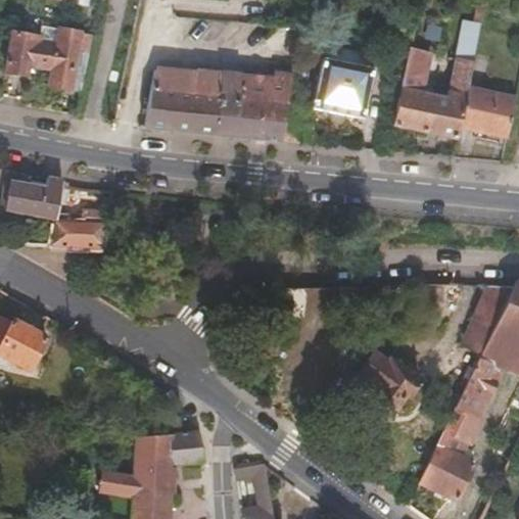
[(463,127),(472,86),(490,0),(482,0),(470,58),(463,57),(453,102),(435,99),(429,133),(460,137),(463,127)]
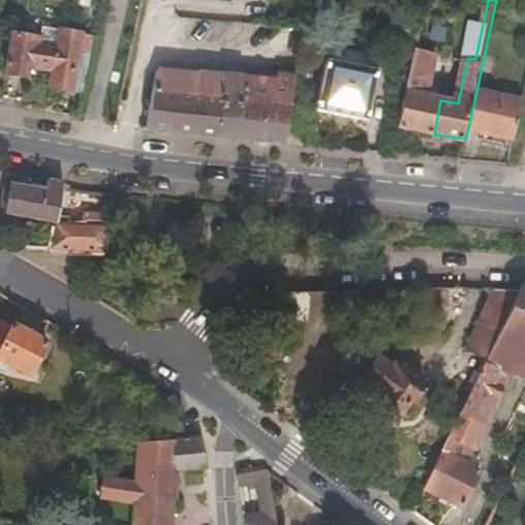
[(91,56),(95,32),(66,27),(62,47),(56,82),(75,86),(82,54),(91,56)]
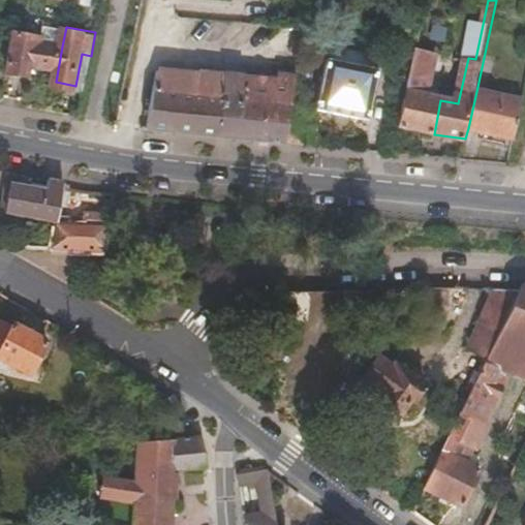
[(7,72),(56,82),(62,47),(43,42),(44,35),(16,30),(7,72)]
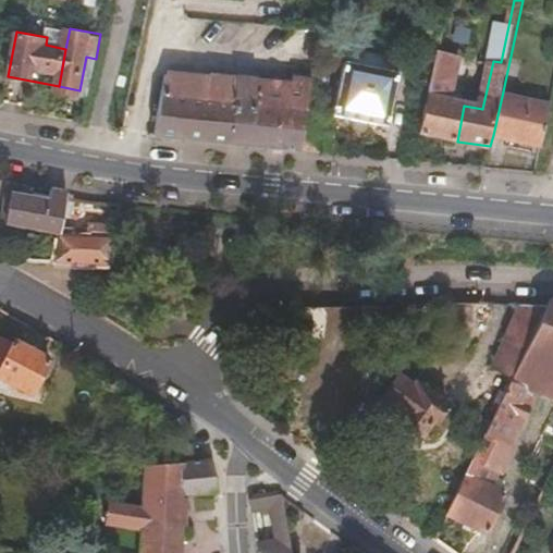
[(391,128),(404,62),(346,52),(333,119),(391,128)]
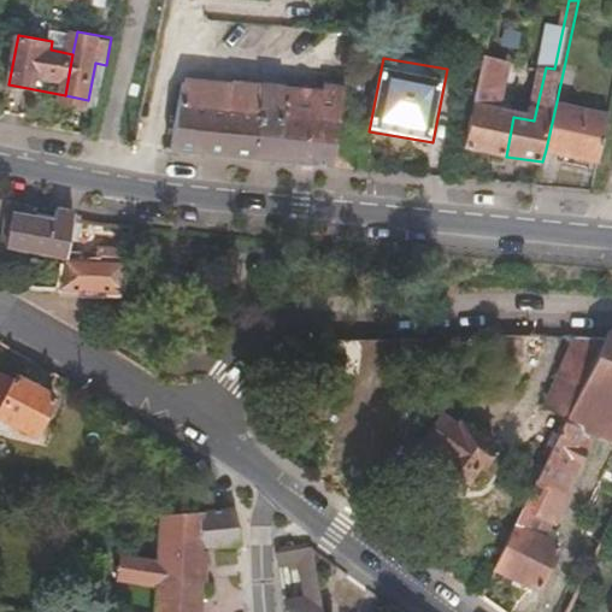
[(88,100),(99,103),(106,65),(95,63),(88,100)]
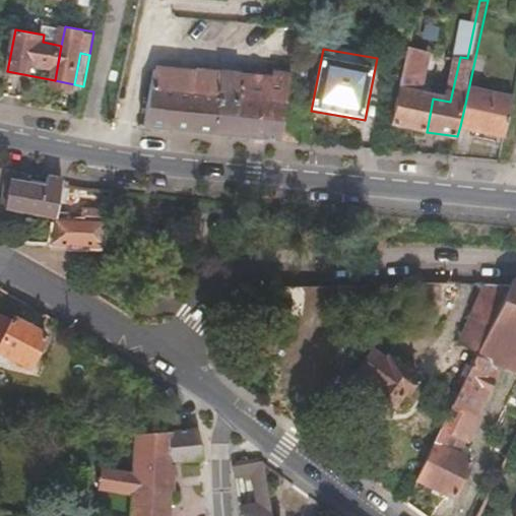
[(280,136),(286,101),(288,91),(291,80),(275,77),(274,83),(200,68),(200,71),(157,62),(144,122),(280,136)]
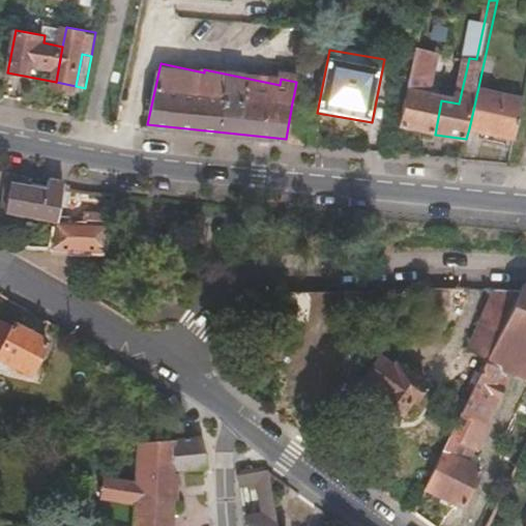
[(435,135),(441,100),(432,98),(438,68),(416,64),(403,130),(435,135)]
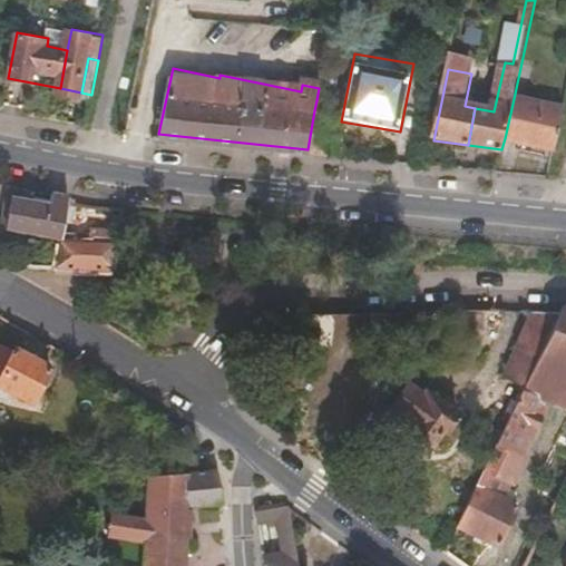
[(337,80),(322,77),(319,88),(316,100),(331,101),(337,80)]
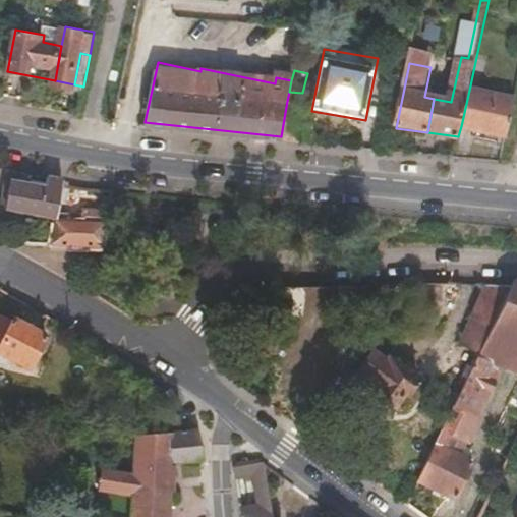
[(506,137),(514,96),(470,85),(461,126),(506,137)]
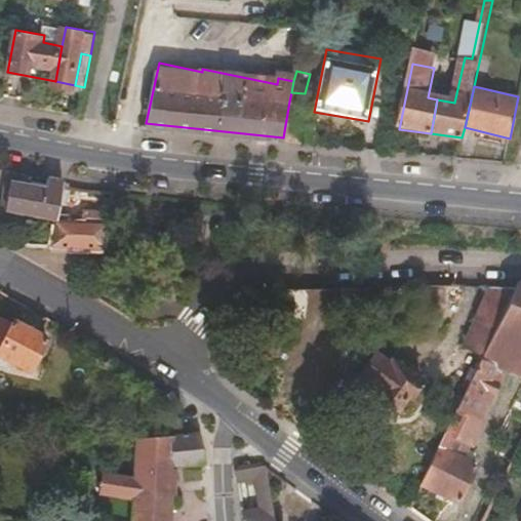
[(283,137),(303,138),(309,106),(289,102),(283,137)]
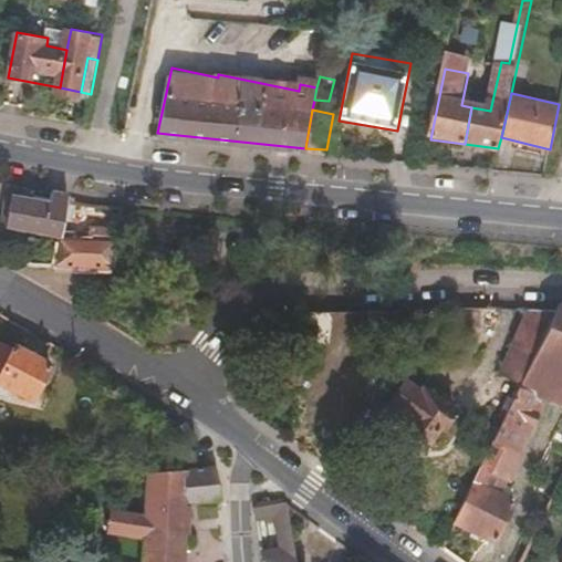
[(71,191),(54,188),(53,194),(35,190),(34,196),(11,191),(2,228),(59,241),(61,232),(69,196),(71,191)]
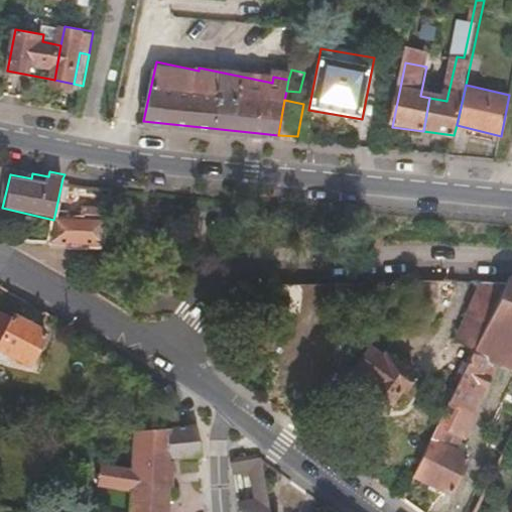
[(53,220),(48,243),(105,244),(111,205),(82,204),(80,222),(67,221),(67,213),(55,212),(53,220)]
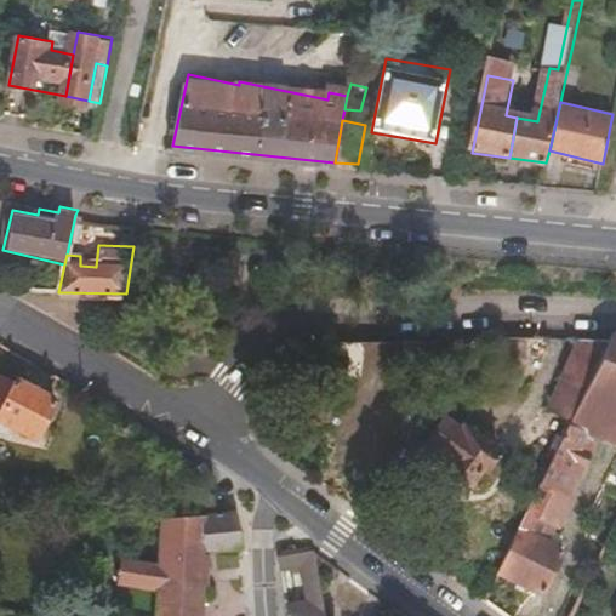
[(615,394),(615,332),(615,334),(614,337),(591,382),(615,394)]
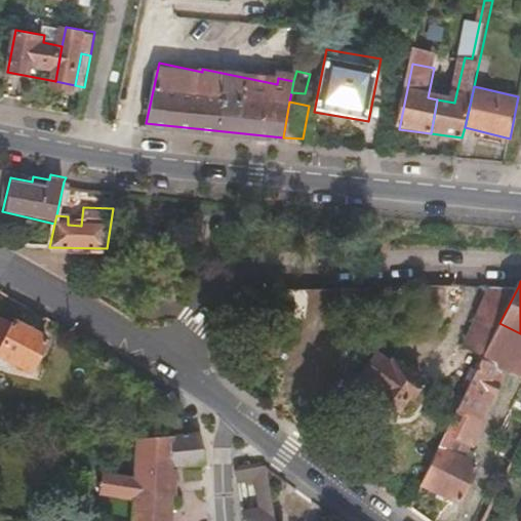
[(519,285),(496,286),(465,346),(483,356),(499,323),(519,285)]
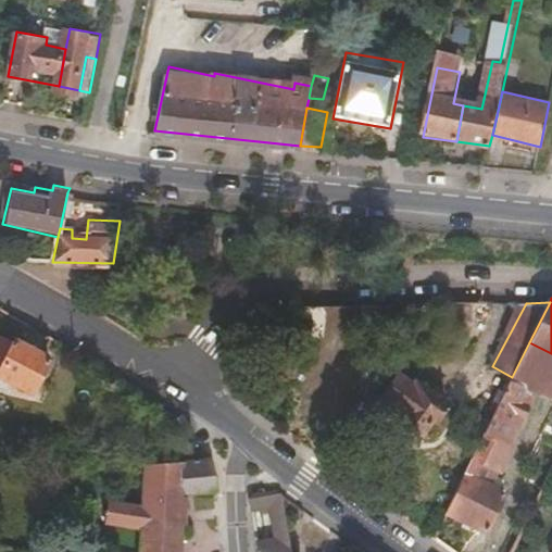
[(0,380),(28,394),(49,355),(0,329),(0,380)]
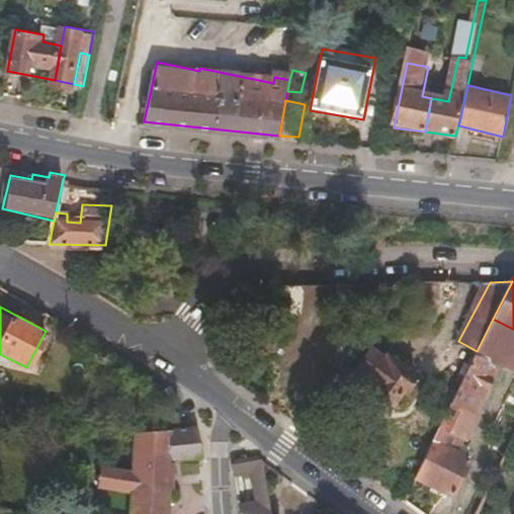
[(499,361),(513,368),(513,329),(493,319),(477,351),(499,361)]
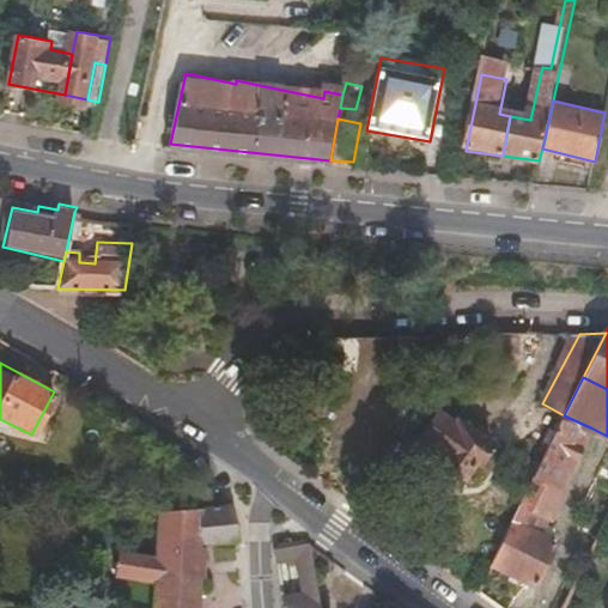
[(466,485),(490,449),(436,409),(411,445),(466,485)]
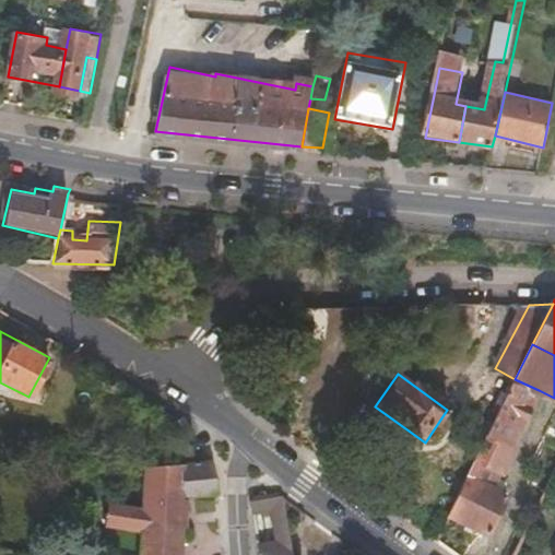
[(539,390),(515,379),(474,460),(497,472),(502,475),(516,446),(511,443),(539,390)]
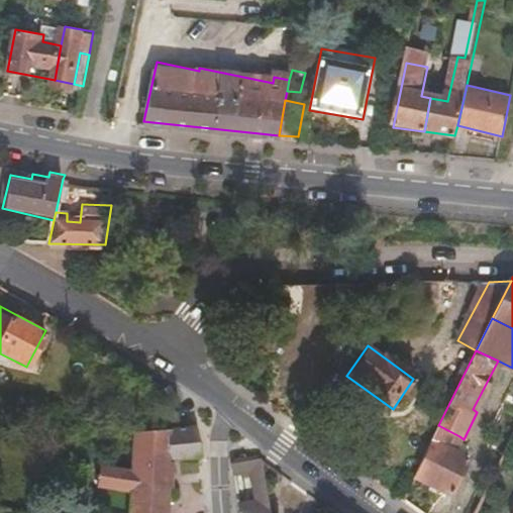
[(192,428),(182,428),(133,425),(129,463),(100,460),(98,483),(126,484),(123,512),(161,512),(167,456),(195,457),(192,428)]
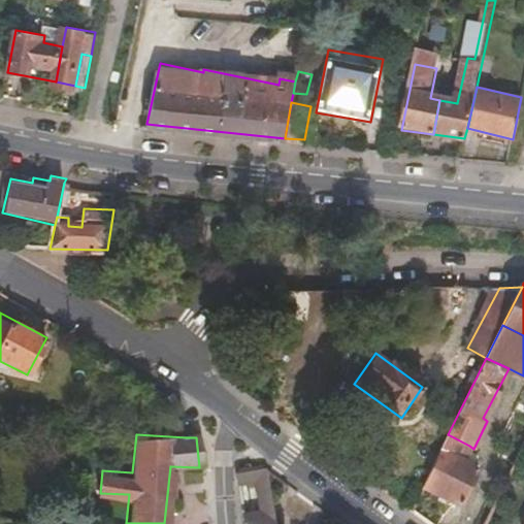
[(441,448),(463,459),(469,446),(448,434),(441,448)]
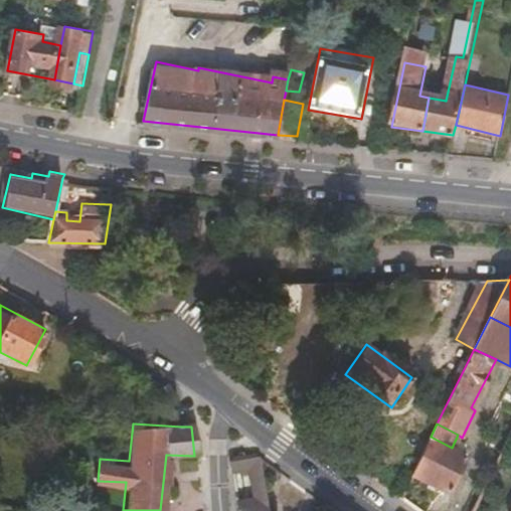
[(431,437),(411,475),(450,493),(470,456),(452,448),(431,437)]
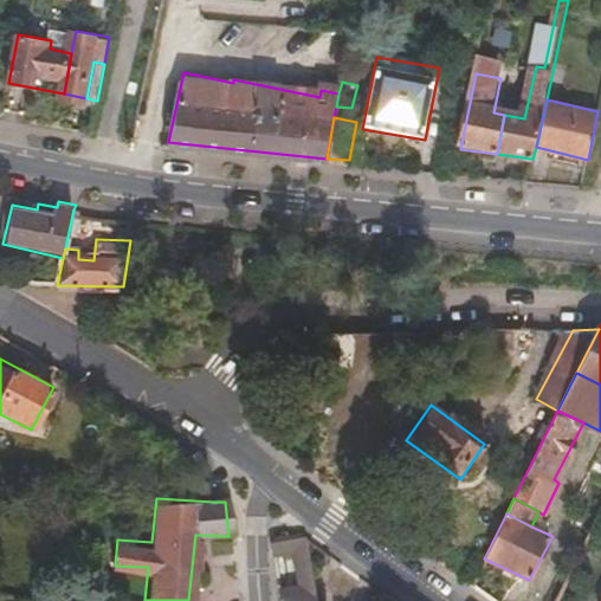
[(315,600),(308,543),(302,538),(270,545),(273,560),(292,556),(296,589),(280,593),(282,600),(315,600)]
